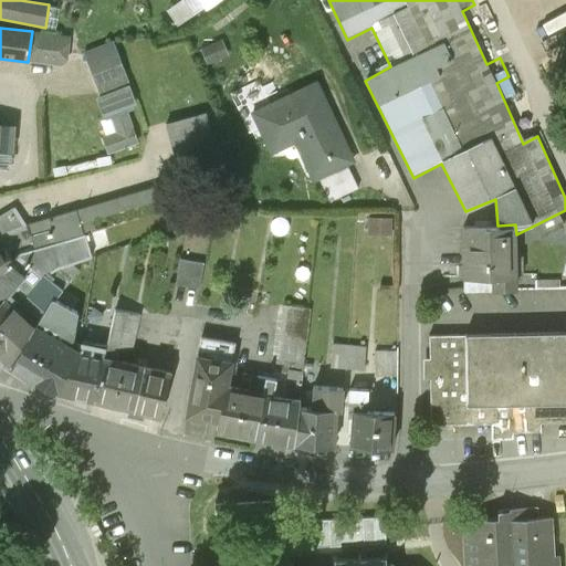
[(71,35),(32,31),(28,62),(62,66),(67,63),(71,35)]
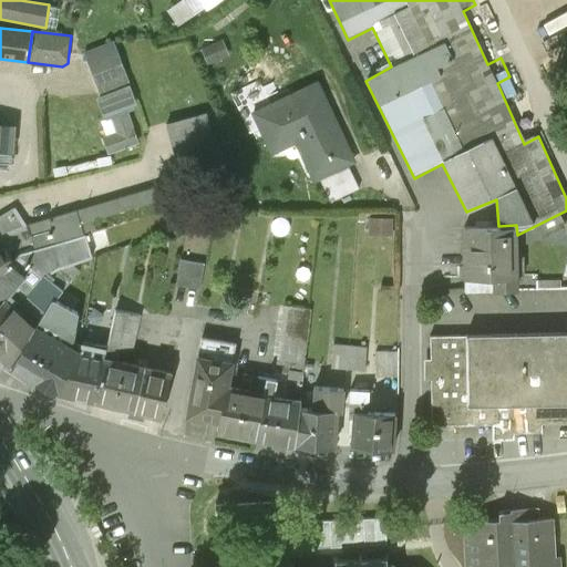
[(203,48),(208,63),(230,54),(224,39),(203,48)]
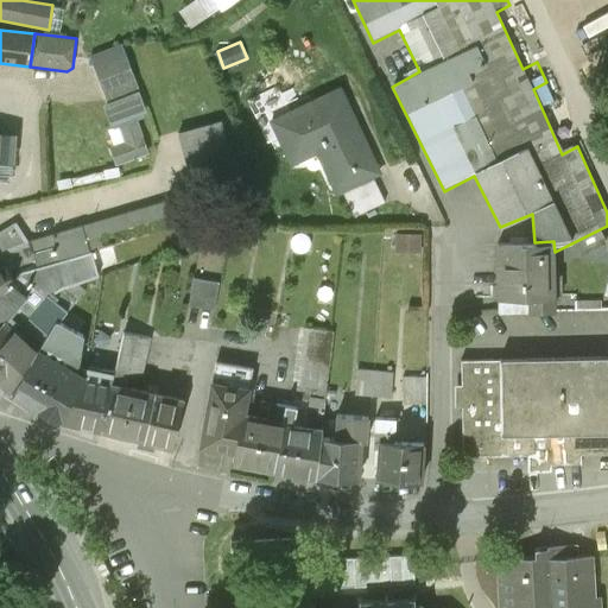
[(107,102),(138,90),(121,46),(90,58),(107,102)]
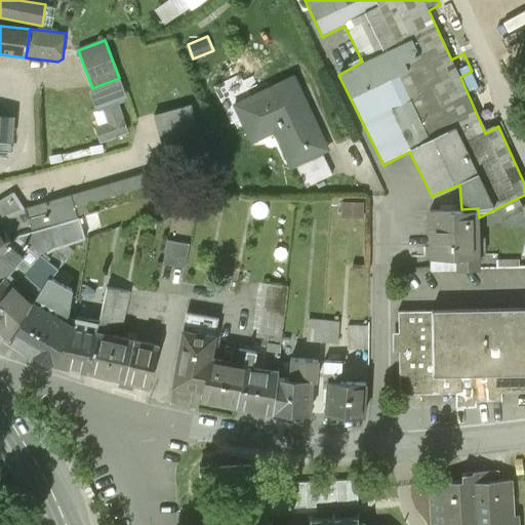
[(329,150),(293,77),(236,106),(251,137),(278,125),(296,165),(329,150)]
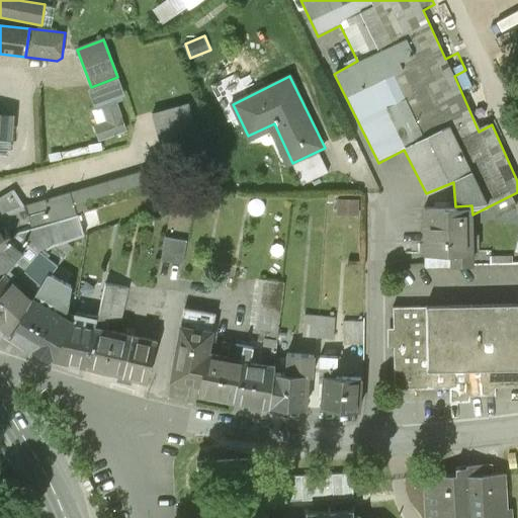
[(117,77),(91,87),(87,88),(94,105),(124,94),(117,77)]
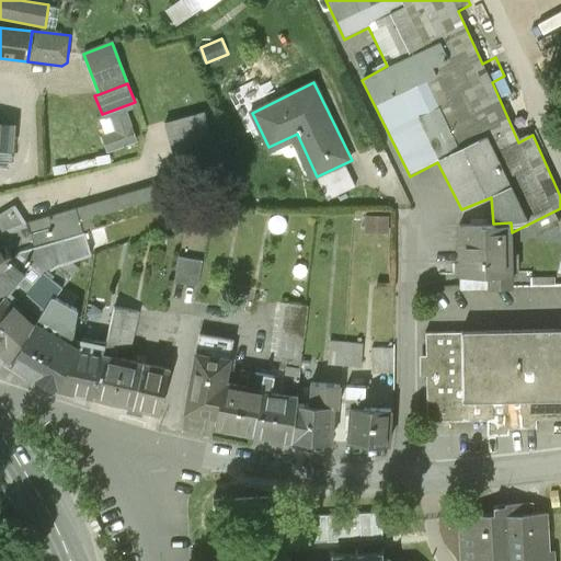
[(203,114),(165,125),(176,161),(214,150),(203,114)]
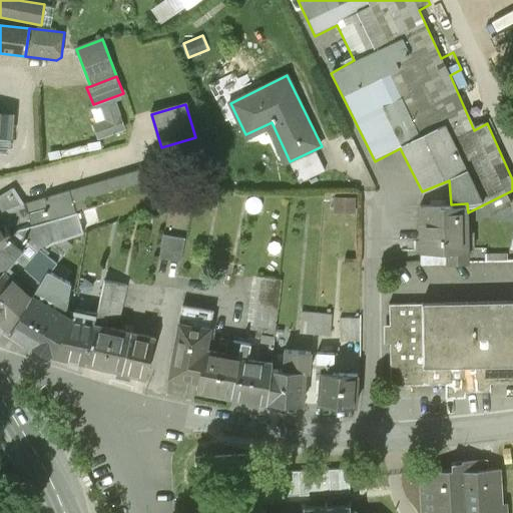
[(10,114),(0,113),(0,152),(8,153),(10,114)]
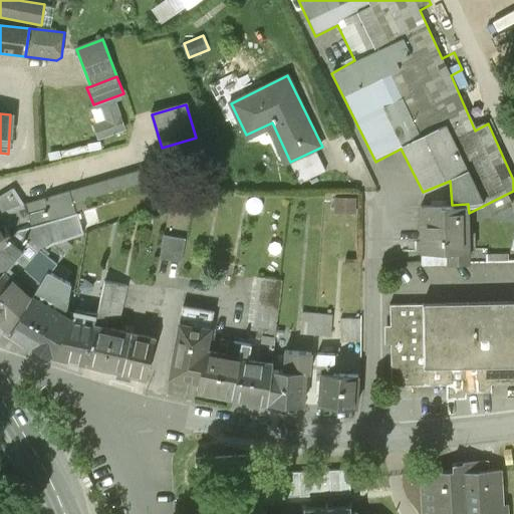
[(144,168),(24,204),(28,217),(31,227),(76,213),(86,210),(83,201),(148,182),(144,168)]
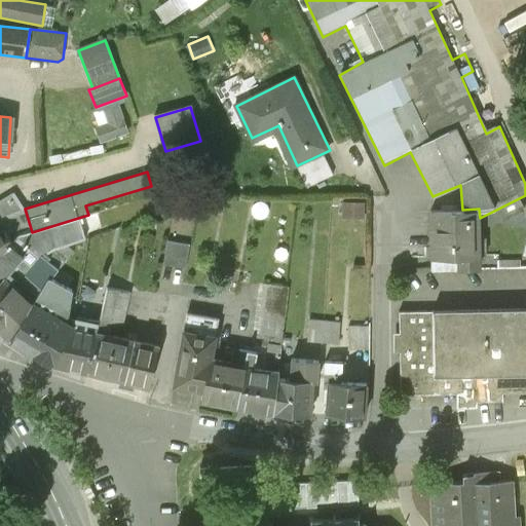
[(12,193),(0,201),(0,220),(24,211),(12,193)]
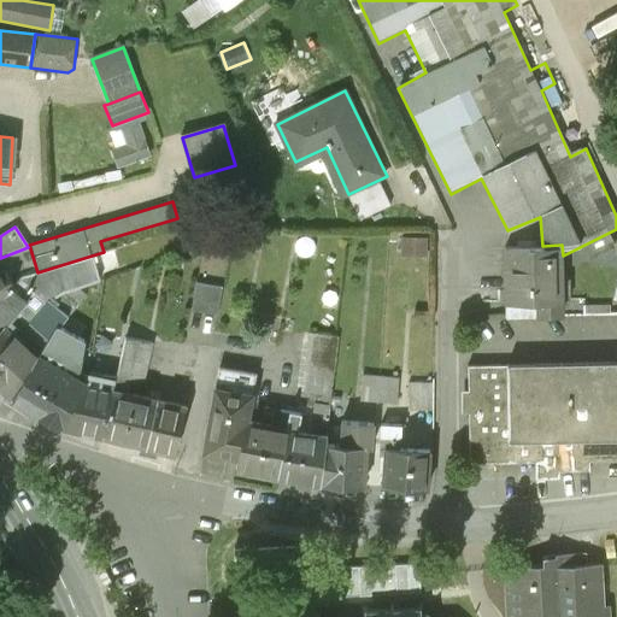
[(397,253),(423,253),(423,233),(397,233),(397,253)]
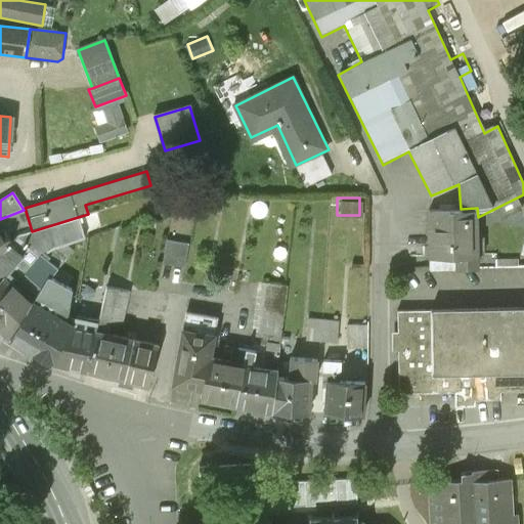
[(24,210),(0,219),(0,220),(5,230),(29,221),(25,208),(24,210)]
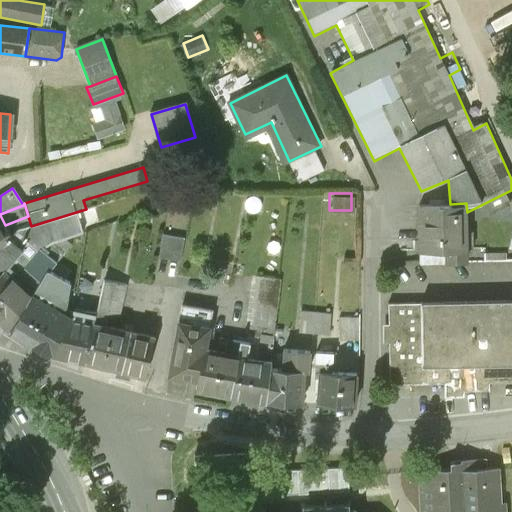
[(450,204),(414,208),(416,267),(466,266),(467,212),(466,203),(450,204)]
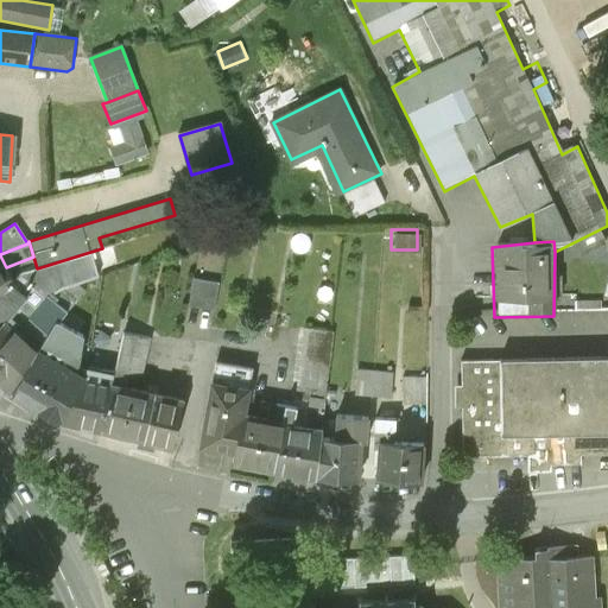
[(114,244),(102,248),(90,252),(97,271),(121,263),(114,244)]
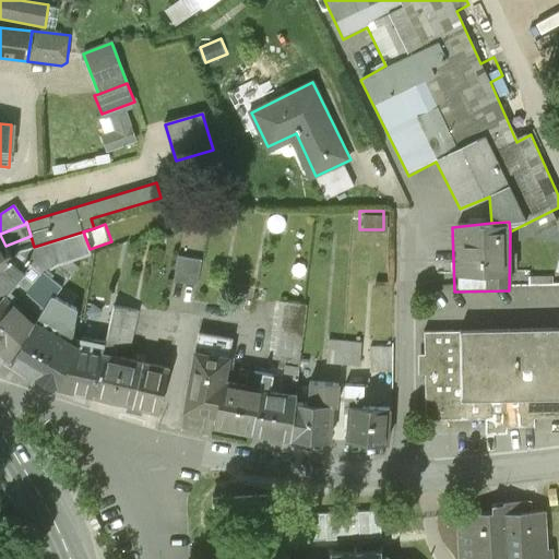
[(34,247),(21,251),(35,262),(25,273),(7,295),(13,301),(24,311),(32,300),(26,295),(44,272),(47,269),(50,271),(57,265),(70,260),(91,253),(90,249),(83,232),(34,247)]
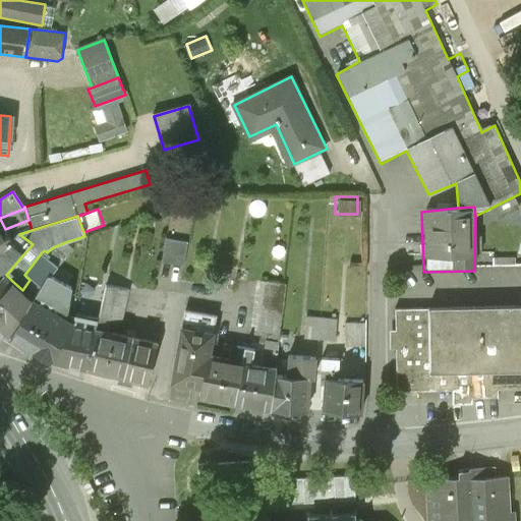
[(0,255),(1,254),(11,243),(12,242),(2,227),(0,228),(0,255)]
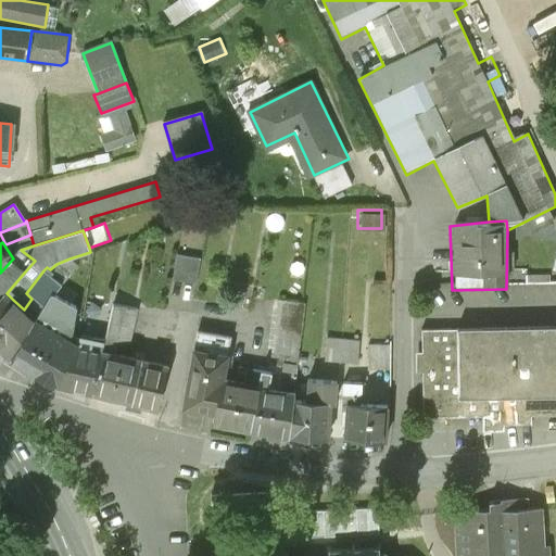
[(13,258),(12,260),(25,272),(35,261),(21,250),(13,258)]
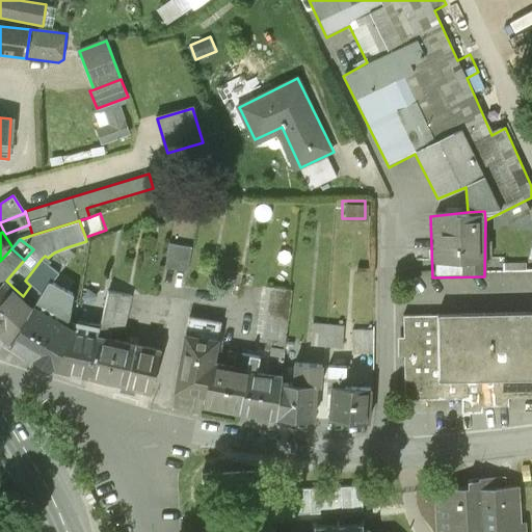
[(67,247),(54,253),(48,258),(45,256),(42,259),(59,272),(74,255),(67,247)]
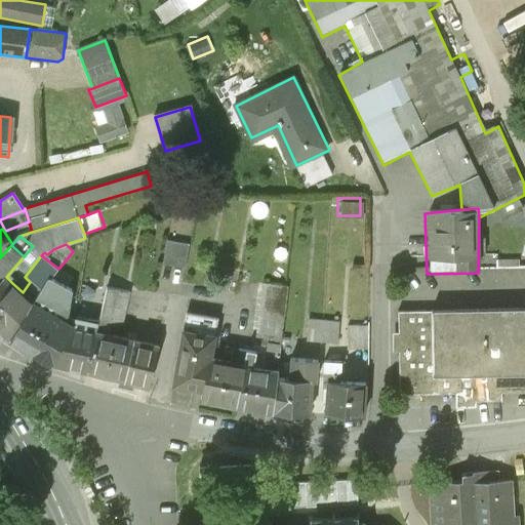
[(166,268),(185,272),(190,247),(171,244),(166,268)]
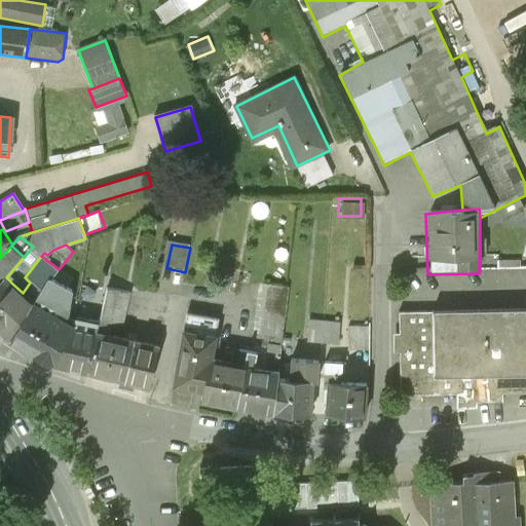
[(1,257),(0,258),(0,279),(3,275),(6,277),(24,257),(11,246),(1,257)]
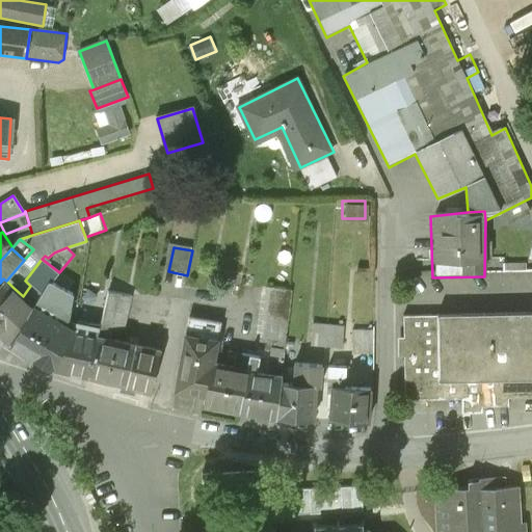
[(59,272),(42,259),(25,281),(30,286),(41,295),(49,281),(53,281),(59,272)]
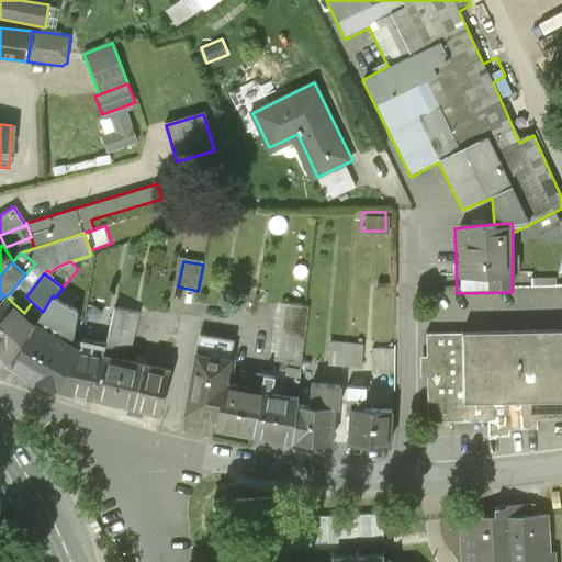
[(13,303),(7,296),(3,294),(0,299),(0,353),(10,362),(35,323),(24,313),(13,303)]
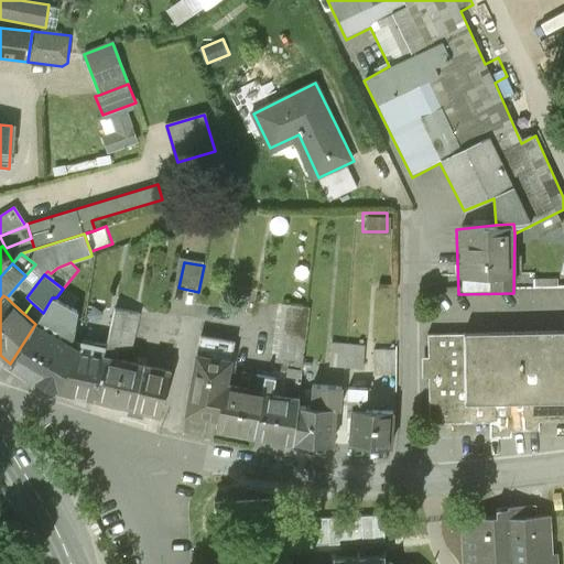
[(78,311),(56,297),(52,297),(43,313),(35,324),(10,364),(51,390),(78,346),(73,343),(78,311)]
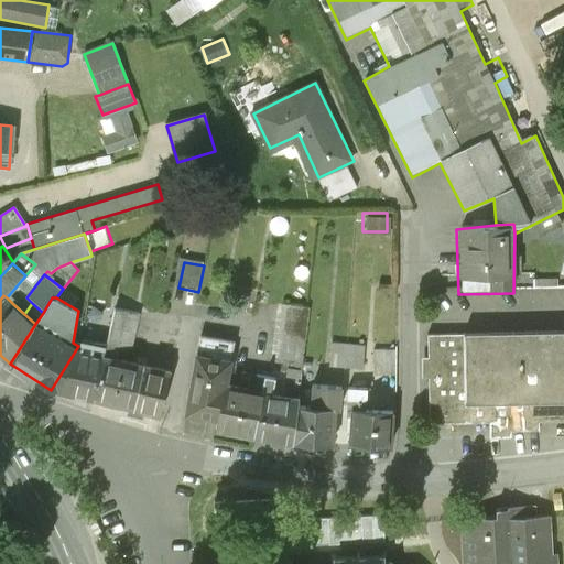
[(306,308),(283,305),(274,369),(303,372),(311,310),(306,308)]
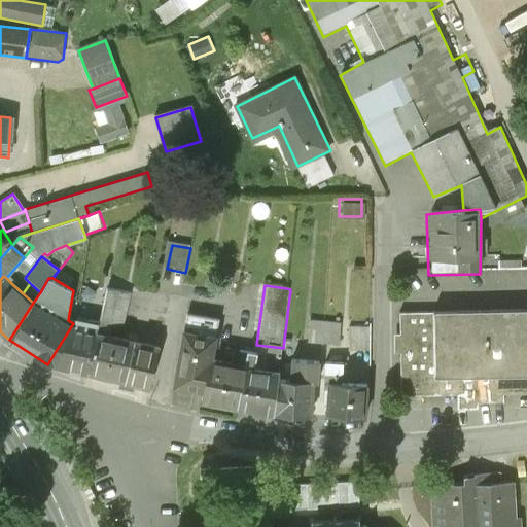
[(131,292),(107,288),(98,328),(97,332),(108,335),(110,323),(123,325),(131,292)]
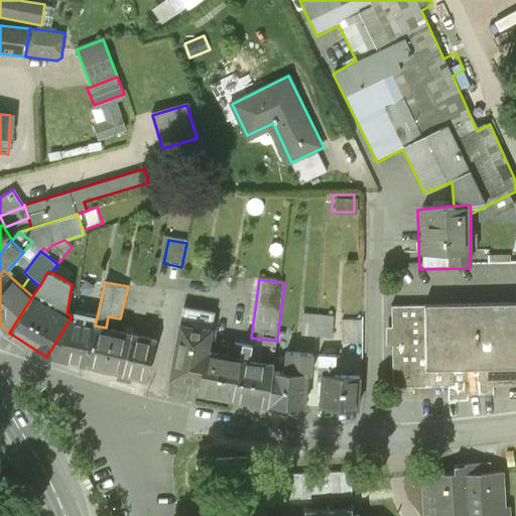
[(515,303),(514,303),(446,304),(391,305),(392,386),(447,386),(447,395),(494,394),(493,385),(515,384),(515,303)]
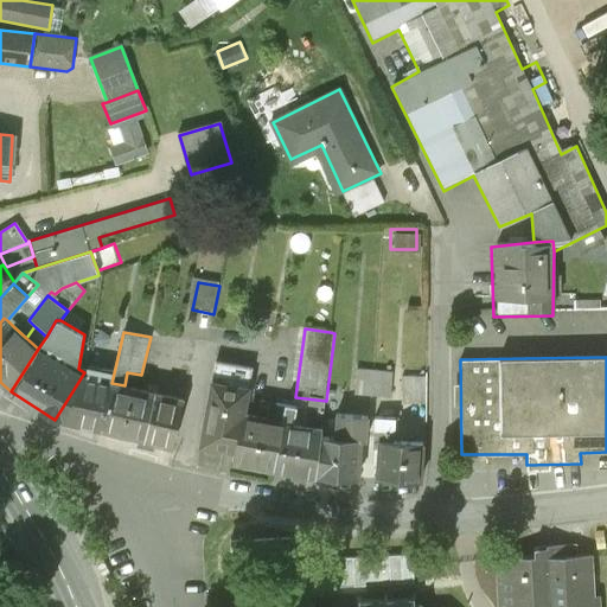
[(251,369),(217,362),(202,445),(235,451),(242,414),(251,369)]
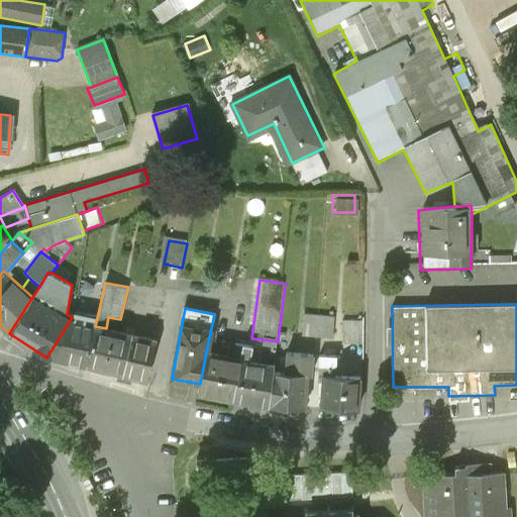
[(304,316),(303,337),(333,339),(334,317),(304,316)]
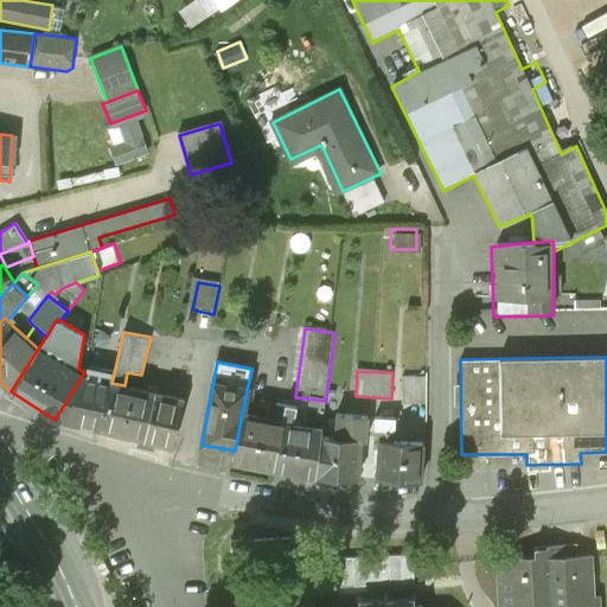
[(113,378),(84,372),(55,420),(101,433),(112,383),(113,378)]
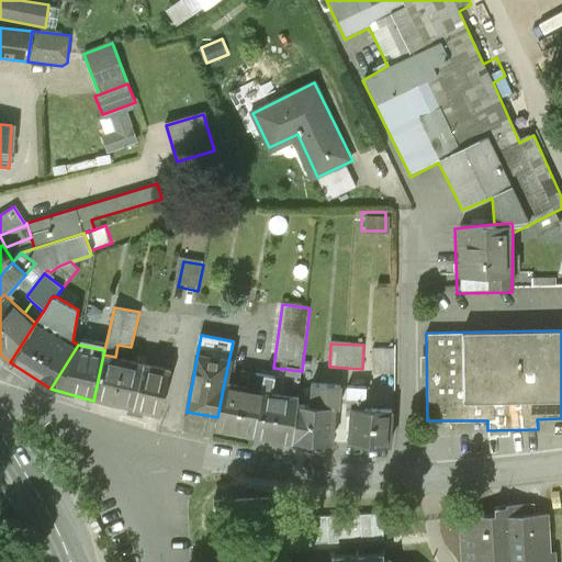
[(374,350),(373,373),(392,374),(393,350),(374,350)]
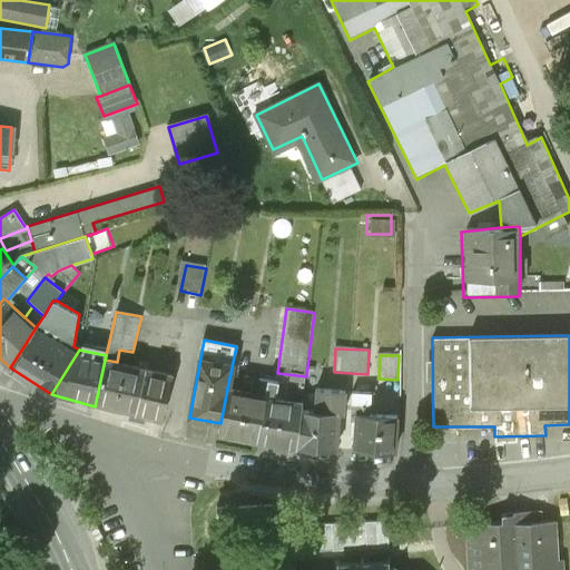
[(117,362),(105,360),(95,406),(161,420),(172,374),(117,362)]
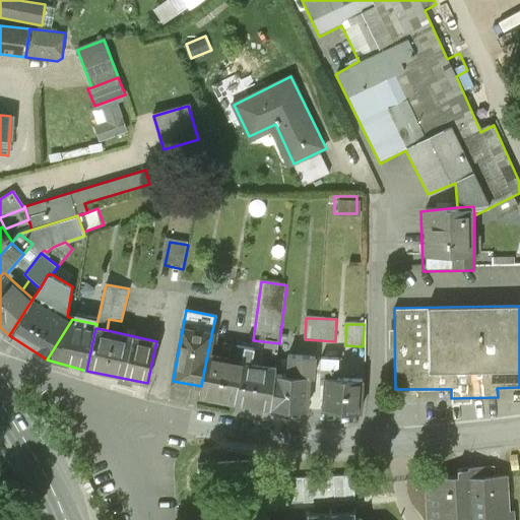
[(285,374),(274,373),(271,405),(307,408),(310,377),(315,377),(316,355),(287,353),(285,374)]
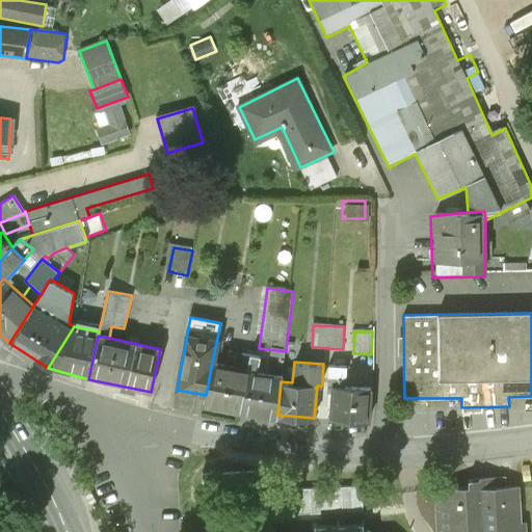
[(212,363),(206,395),(204,404),(241,410),(245,387),(248,371),(248,369),(212,363)]
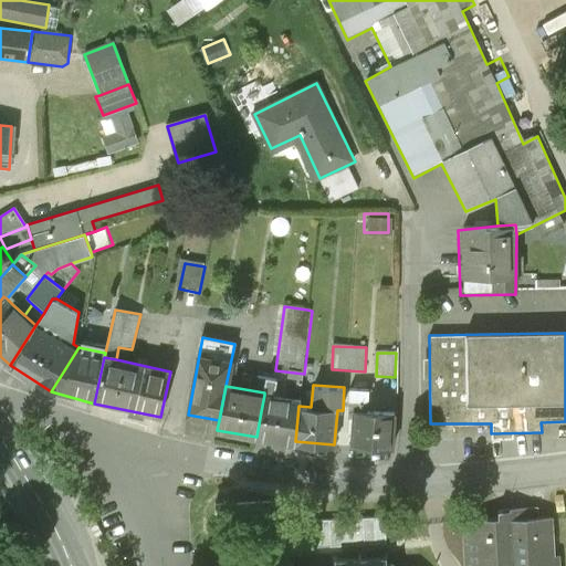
[(369,390),(350,389),(349,410),(368,411),(369,390)]
